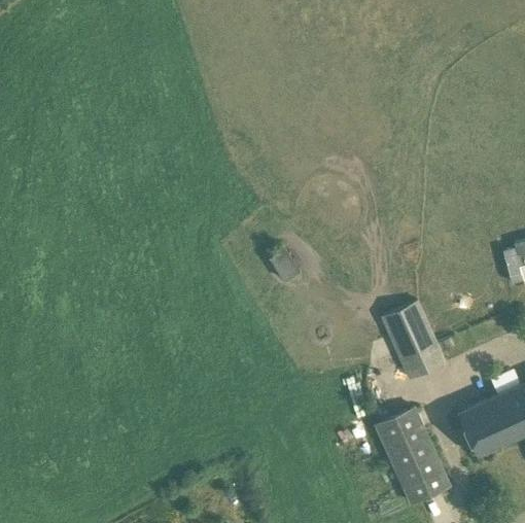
[(503,251),(512,285),(524,281),(521,267),(524,266),(524,241),(515,244),(516,248),(503,251)]
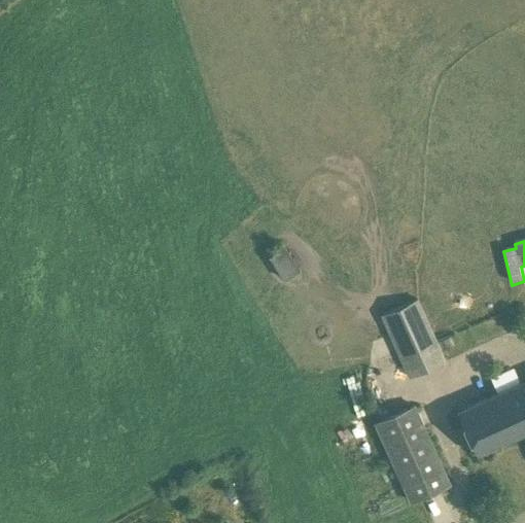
[(286,247),(268,258),(283,283),(302,272),(286,247)]
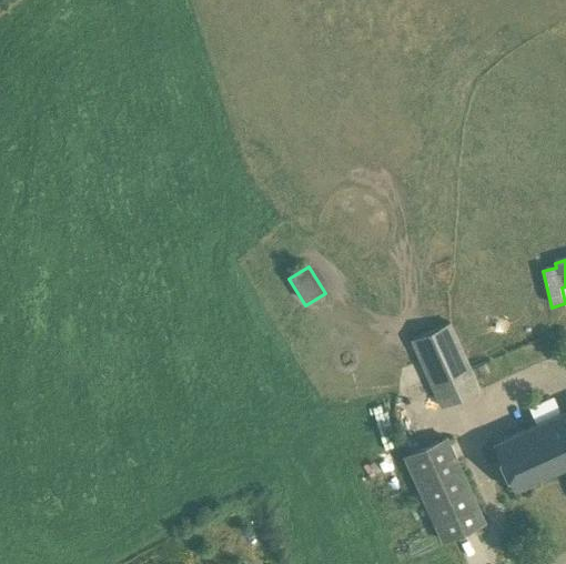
[(443,406),(482,390),(452,324),(413,342),(443,406)]
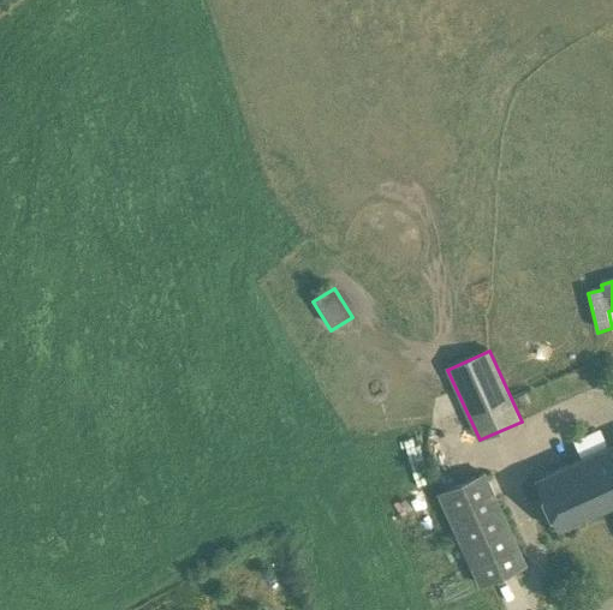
[(612,446),(536,482),(558,531),(612,506),(612,446)]
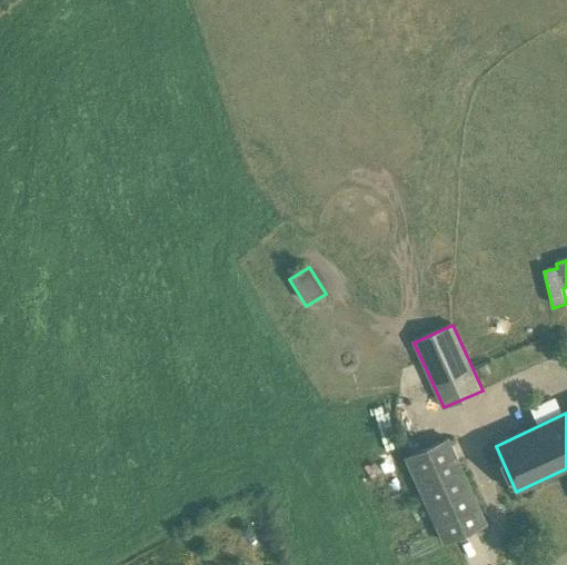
[(406,458),(436,523),(445,544),(488,524),(449,439),(406,458)]
